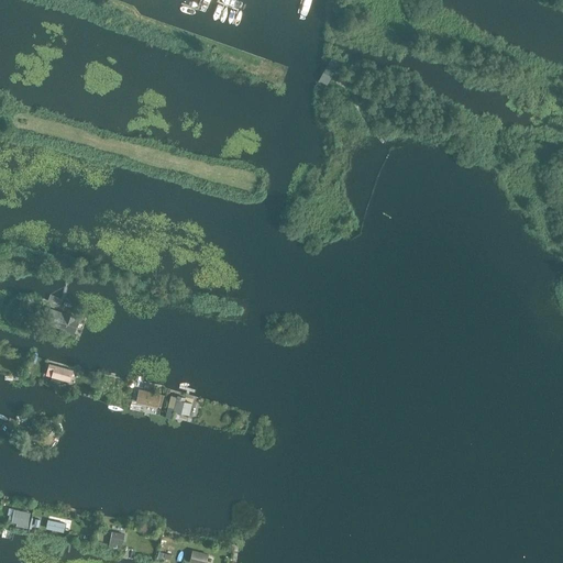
[(328,85),(340,63),(332,58),(319,80),(328,85)]
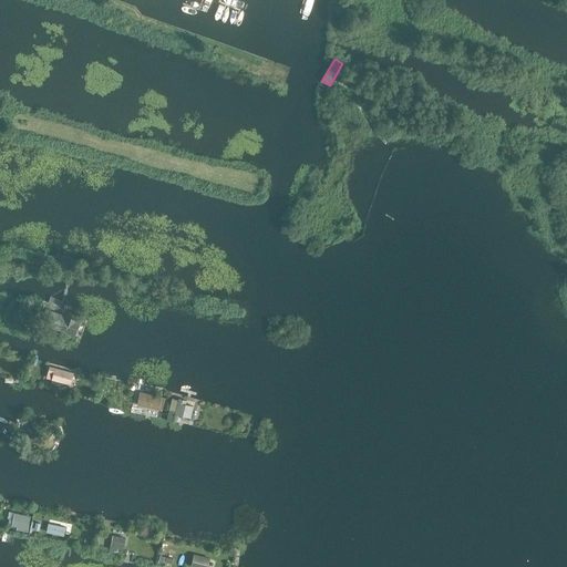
[(76,338),(82,320),(54,311),(49,327),(69,333),(68,336),(76,338)]
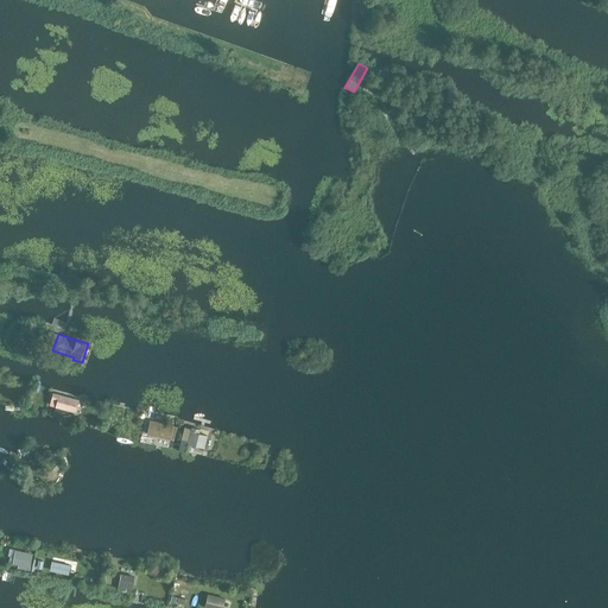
[(76,412),(80,400),(54,393),(52,399),(58,401),(56,406),(76,412)]
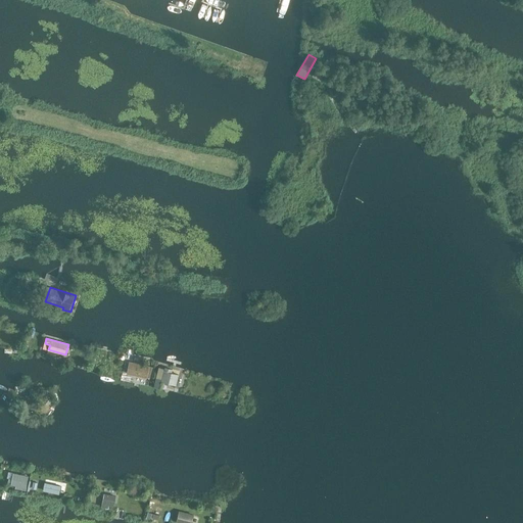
[(148,366),(134,363),(133,365),(129,364),(128,370),(132,371),(131,374),(146,377),(148,366)]
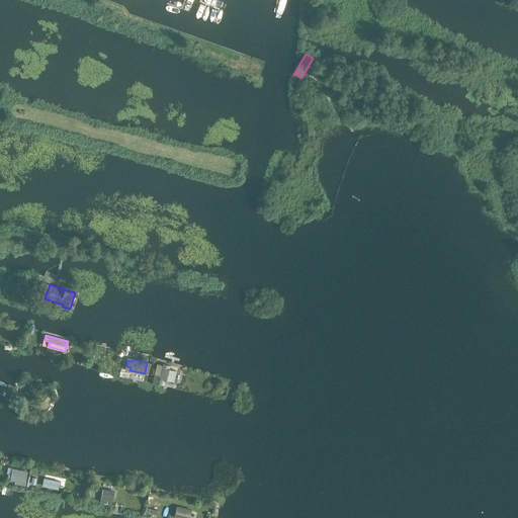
[(171,365),(163,363),(163,365),(158,363),(152,383),(158,384),(160,377),(174,381),(177,370),(170,368),(171,365)]
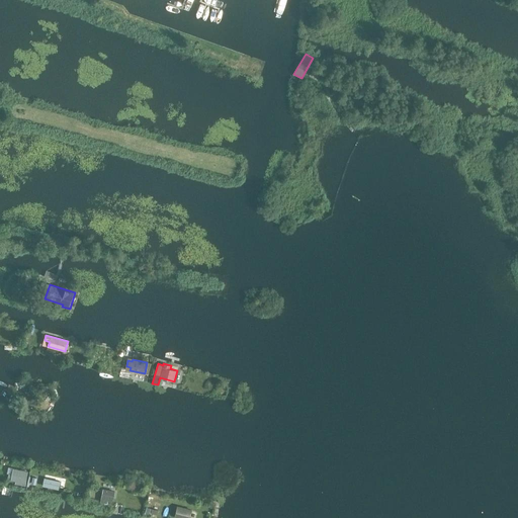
[(36,404),(37,394),(18,393),(17,403),(36,404)]
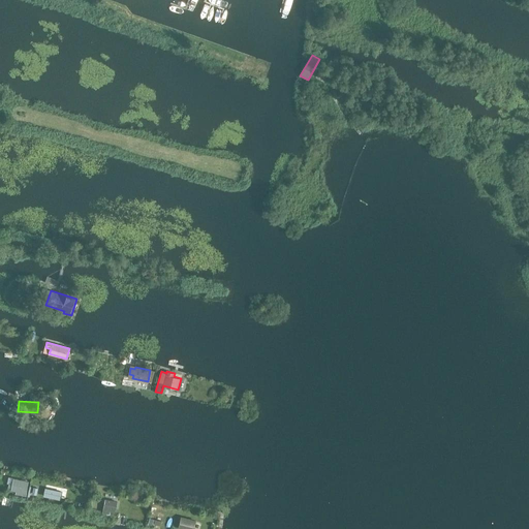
[(26,497),(27,493),(26,493),(29,481),(13,478),(10,491),(16,492),(16,494),(26,497)]
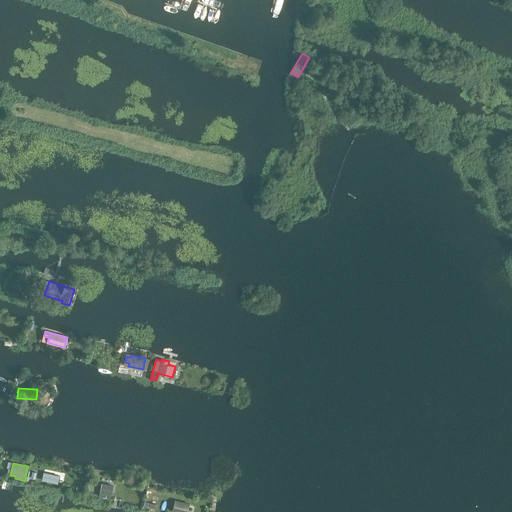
[(43,480),(57,483),(59,475),(47,472),(46,475),(44,475),(43,480)]
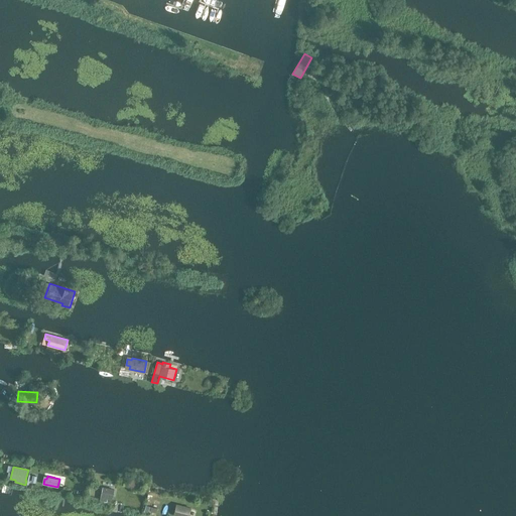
[(112,500),(114,490),(102,487),(100,500),(107,501),(107,499),(112,500)]
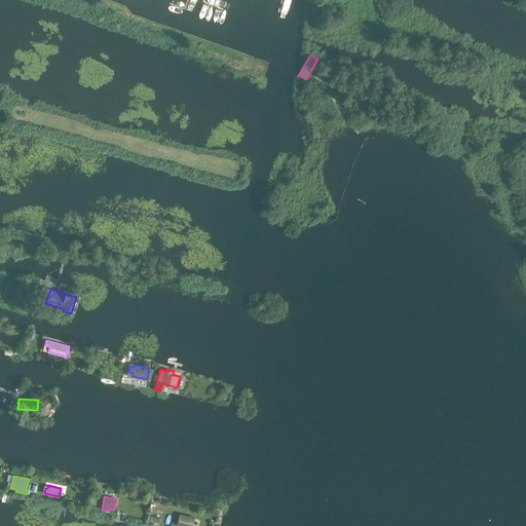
[(180,525),(191,525),(194,518),(180,515),(177,525),(180,525)]
